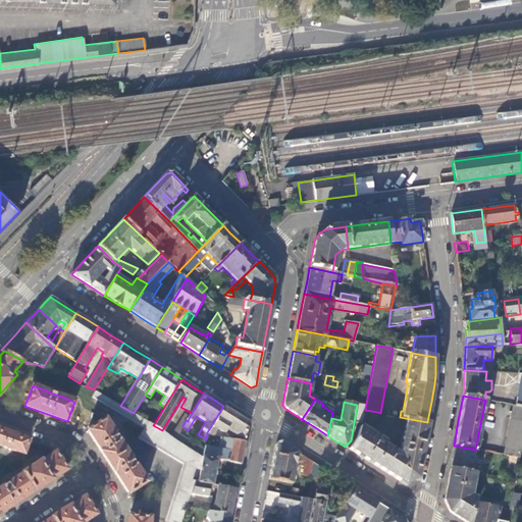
[(521,406),(515,405),(514,405),(504,455),(519,458),(521,440),(521,406)]
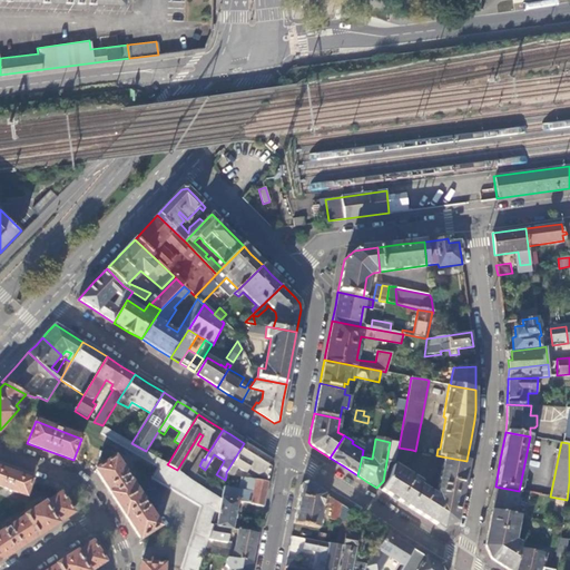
[(254,449),(244,443),(226,472),(226,475),(232,477),(237,467),(246,472),(251,462),(255,464),(251,471),(267,480),(272,460),(254,449)]
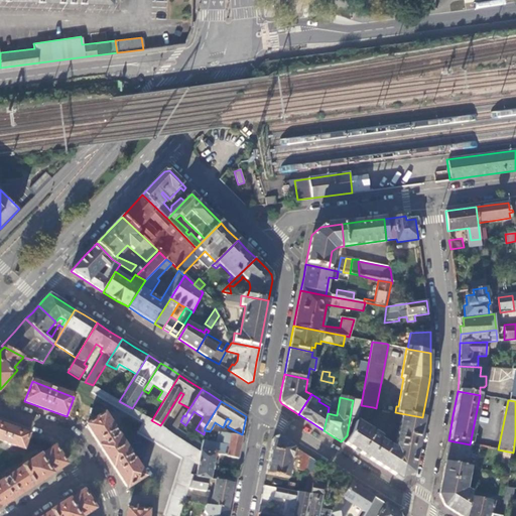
[(373,407),(361,405),(355,420),(353,432),(344,443),(363,455),(399,478),(403,472),(410,473),(417,441),(422,417),(400,413),(395,449),(379,439),(380,437),(367,429),(370,418),(373,407)]
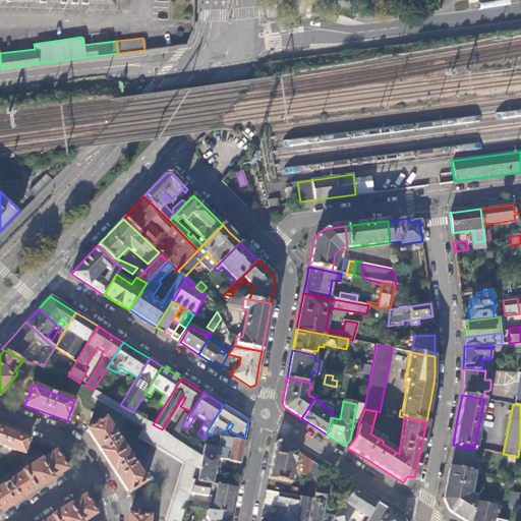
[(133,412),(129,418),(159,436),(153,445),(186,466),(174,502),(181,505),(174,520),(180,520),(186,505),(186,506),(191,493),(196,481),(197,481),(203,456),(174,438),(170,435),(162,429),(153,424),(154,423),(133,412)]
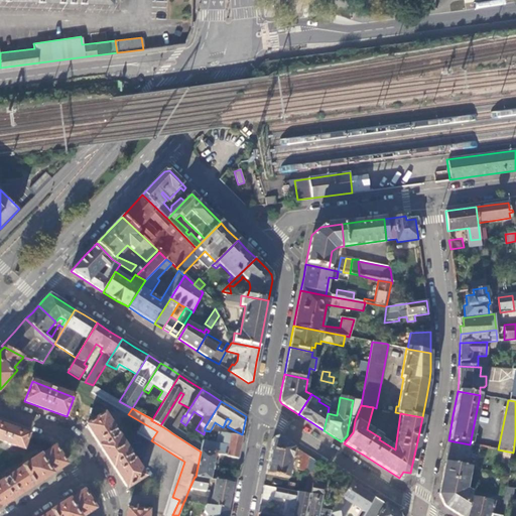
[(181,410),(168,430),(172,433),(175,429),(180,421),(183,415),(185,416),(186,413),(181,410)]
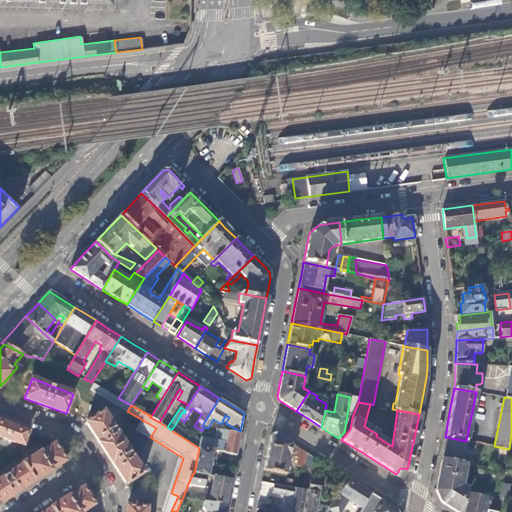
[(86,423),(126,484),(144,473),(103,411),(86,423)]
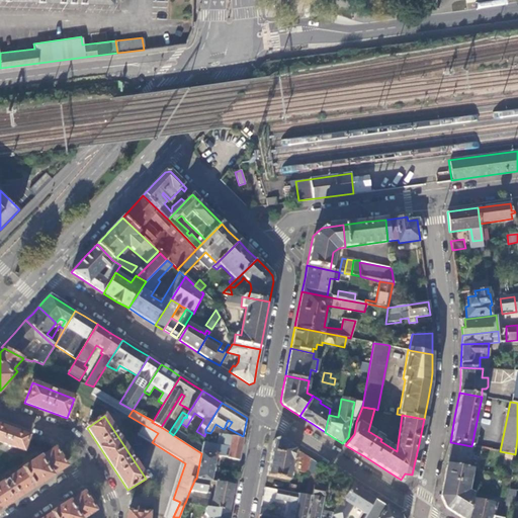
[(28,436),(0,425),(0,442),(23,451),(28,436)]
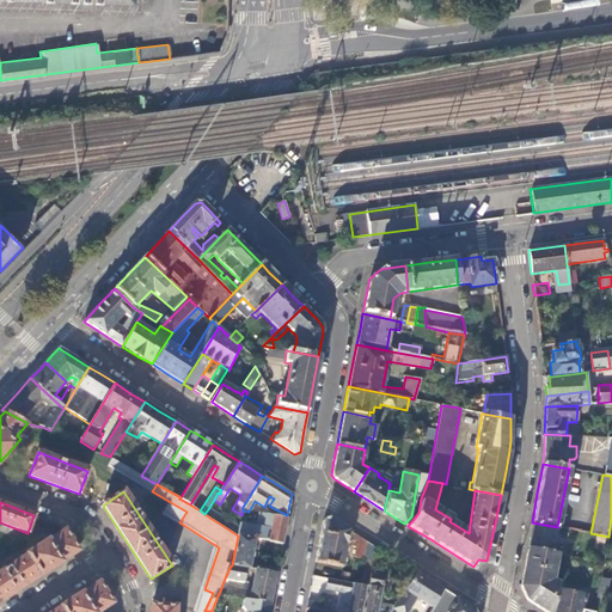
[(208,509),(204,514),(238,536),(239,528),(208,509)]
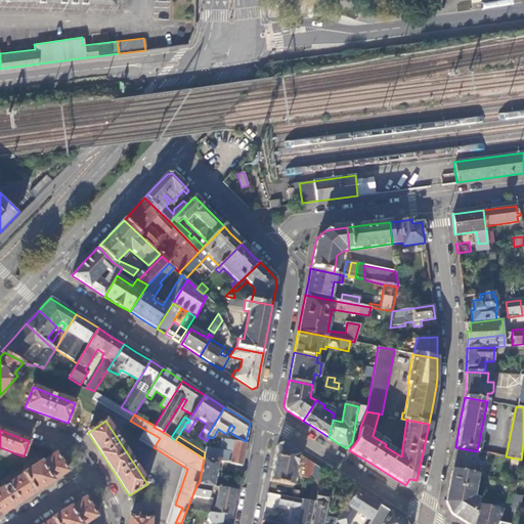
[(225,440),(221,439),(219,451),(206,449),(205,452),(204,459),(218,462),(229,464),(242,466),(244,454),(246,444),(238,442),(225,440)]
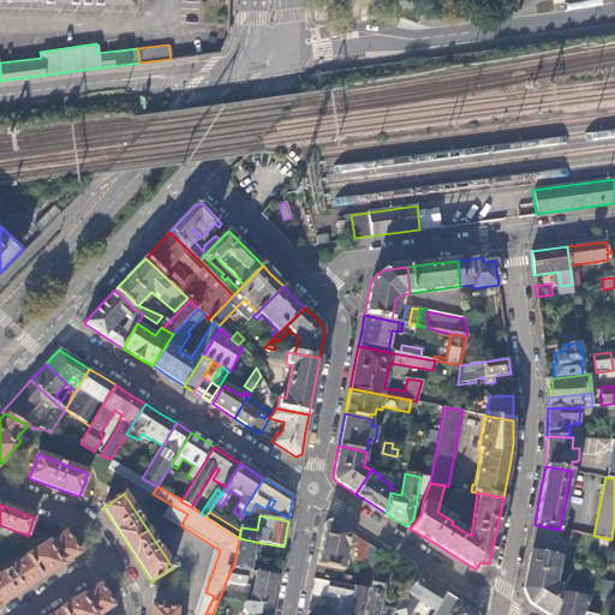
[(320,544),(315,565),(344,571),(347,547),(351,533),(330,520),(323,523),(320,544)]
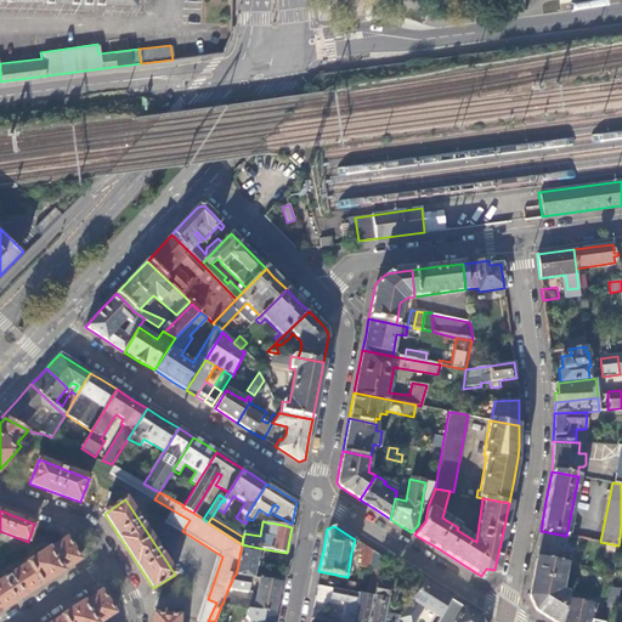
[(565,543),(566,536),(541,531),(538,542),(535,558),(561,563),(563,553),(566,553),(567,544),(565,543)]
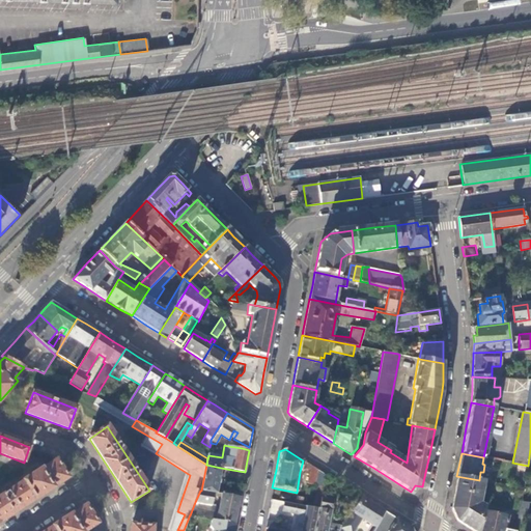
[(67,477),(56,459),(24,480),(35,499),(67,477)]
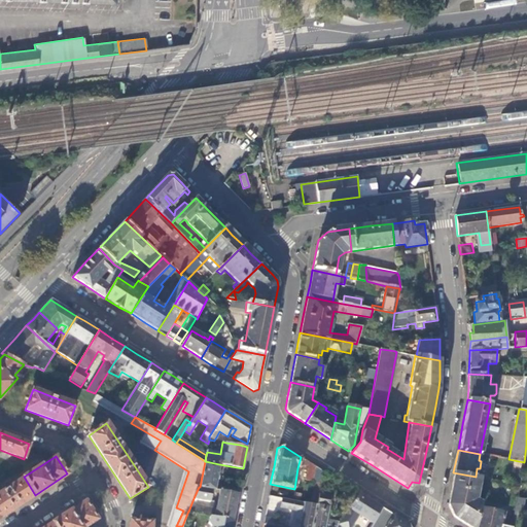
[(297,468),(306,470),(308,461),(301,457),(297,468)]
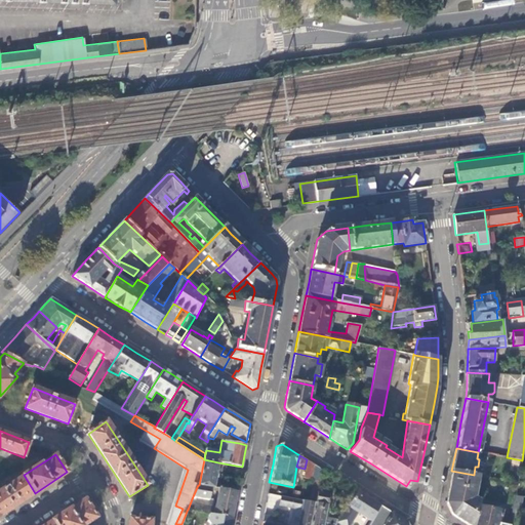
[(221,481),(220,483),(218,483),(215,484),(218,462),(204,459),(199,485),(211,487),(219,489),(237,492),(238,484),(221,481)]
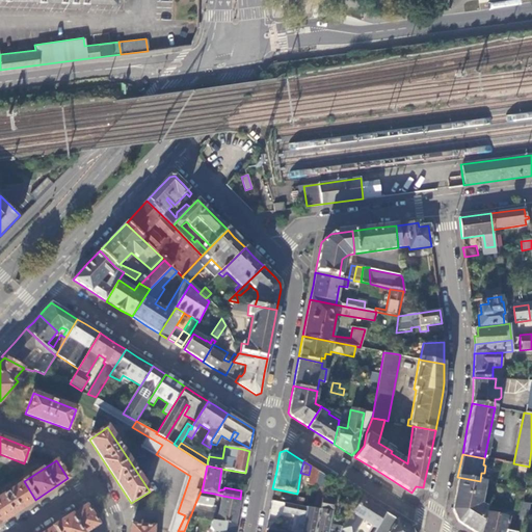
[(308,484),(314,486),(318,470),(311,466),(309,475),(308,484)]
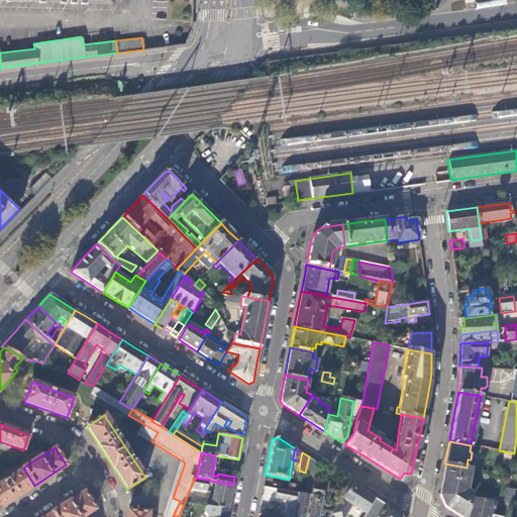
[(309,456),(305,473),(307,473),(307,472),(315,474),(317,462),(309,456)]
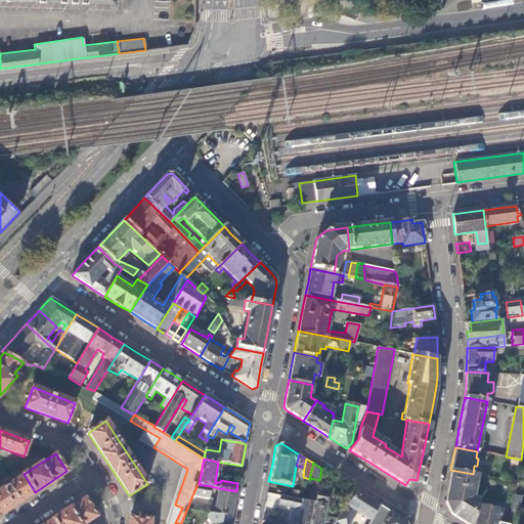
[(242,466),(229,464),(228,472),(239,474),(242,466)]
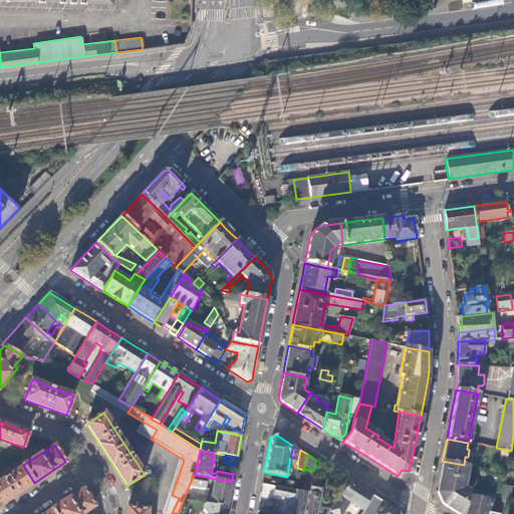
[(467,466),(464,465),(442,461),(439,477),(436,492),(442,505),(456,513),(463,513),(468,495),(469,492),(463,489),(467,466)]
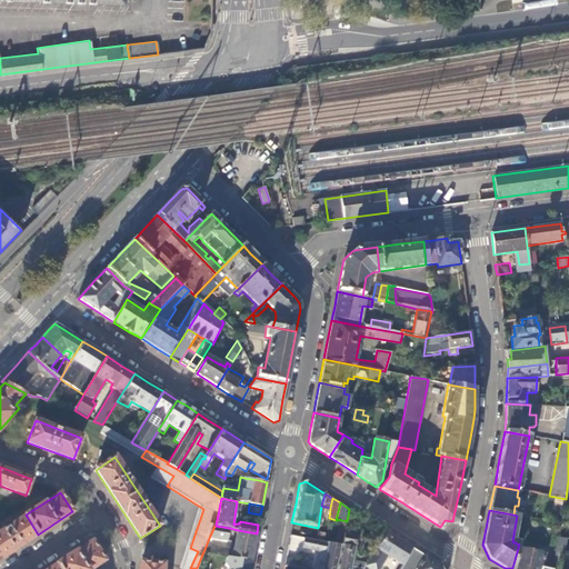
[(0,531),(0,559),(38,535),(26,515),(0,531)]
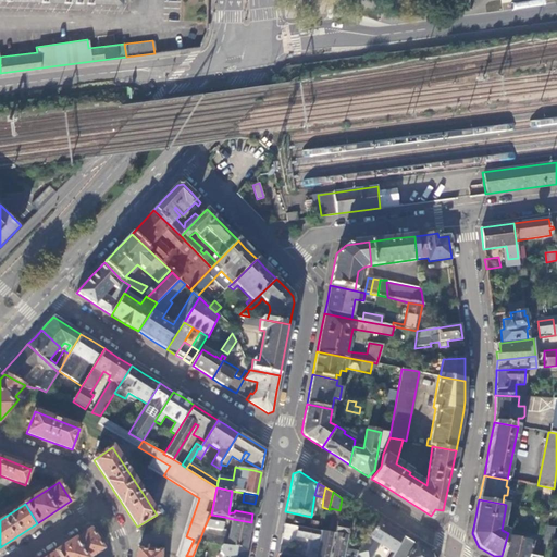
[(210,515),(205,527),(222,531),(224,517),(211,515),(210,515)]
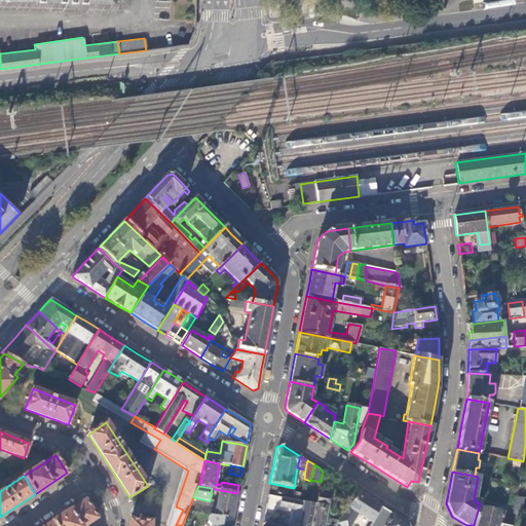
[(237,493),(220,490),(216,515),(232,518),(235,505),(237,493)]
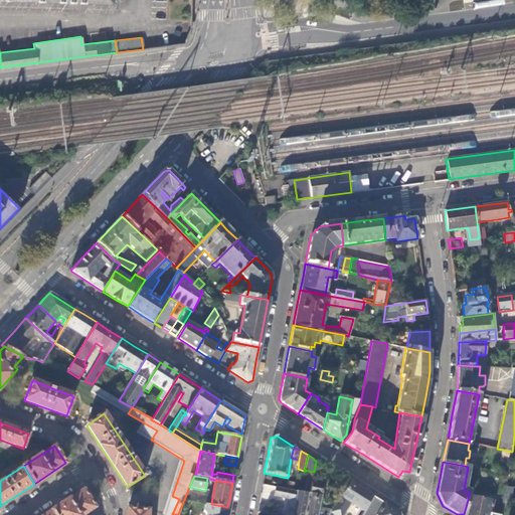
[(350,482),(334,506),(330,512),(334,514),(342,514),(350,503),(364,511),(372,496),(359,487),(350,482)]
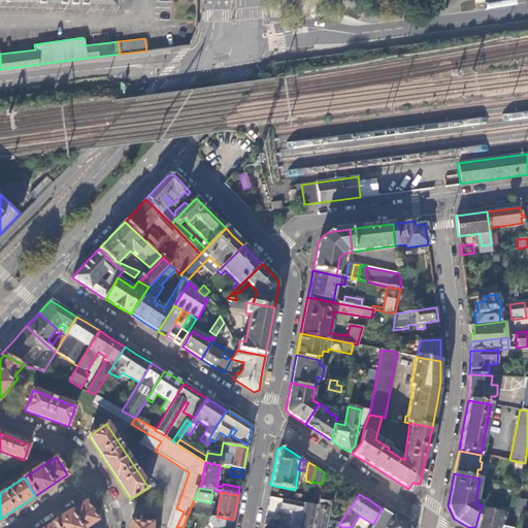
[(320,495),(319,499),(317,506),(312,527),(338,527),(338,526),(338,525),(342,519),(340,518),(336,524),(333,527),(324,527),(325,527),(329,507),(328,507),(330,497),(320,495)]
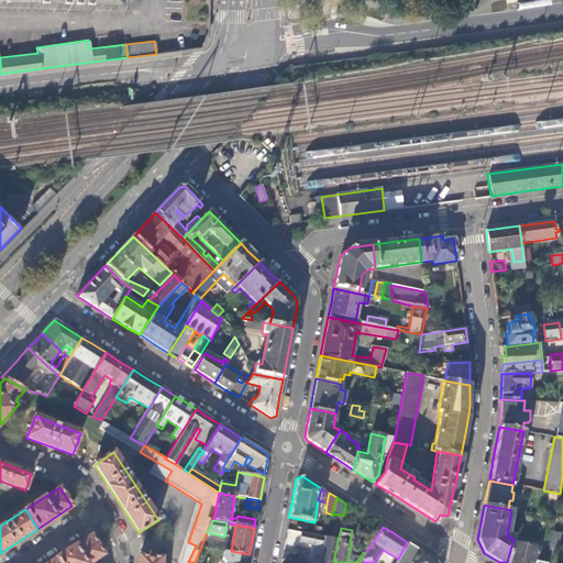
[(299,532),(297,543),(322,548),(318,562),(333,562),(338,540),(331,539),(299,532)]
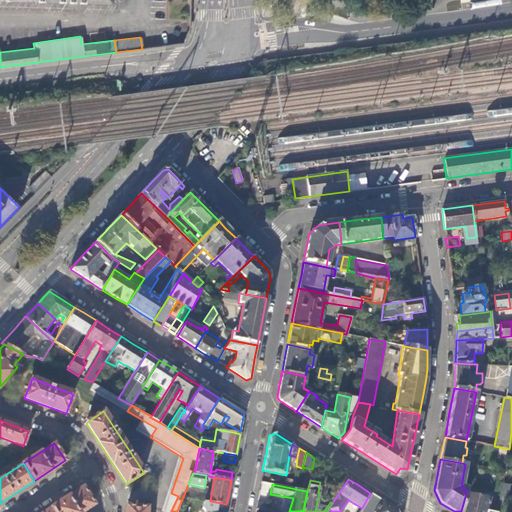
[(502,484),(500,495),(506,497),(509,485),(502,484)]
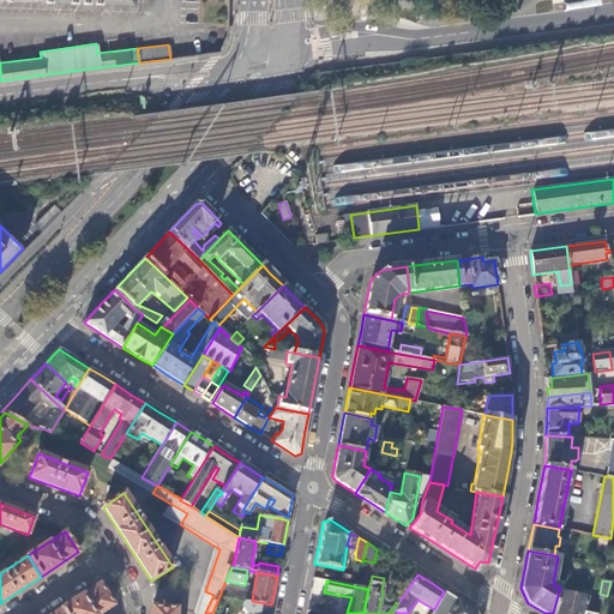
[(98,583),(61,608),(65,613),(97,613),(113,605),(98,583)]
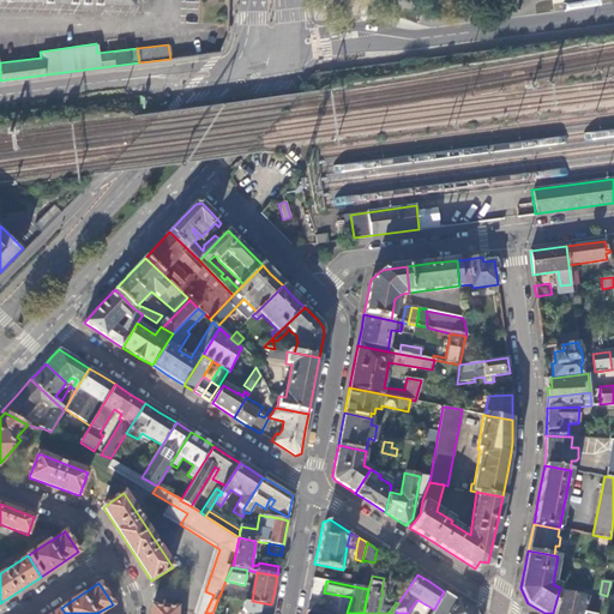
[(227,591),(223,591),(222,596),(246,600),(247,600),(248,593),(227,589),(227,591)]
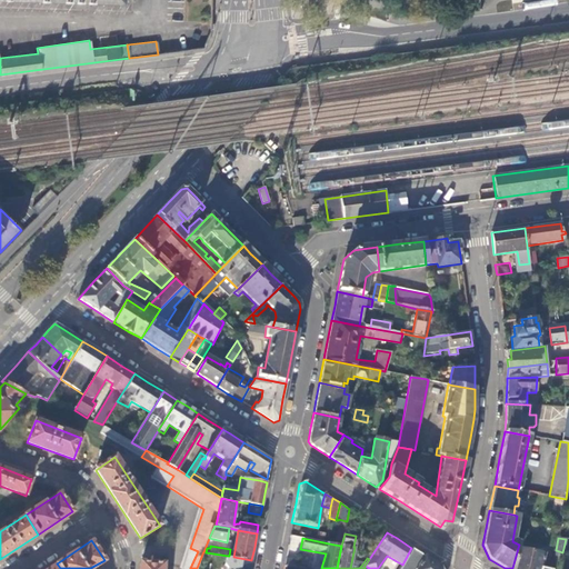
[(409,568),(418,552),(411,548),(402,565),(399,568),(409,568)]
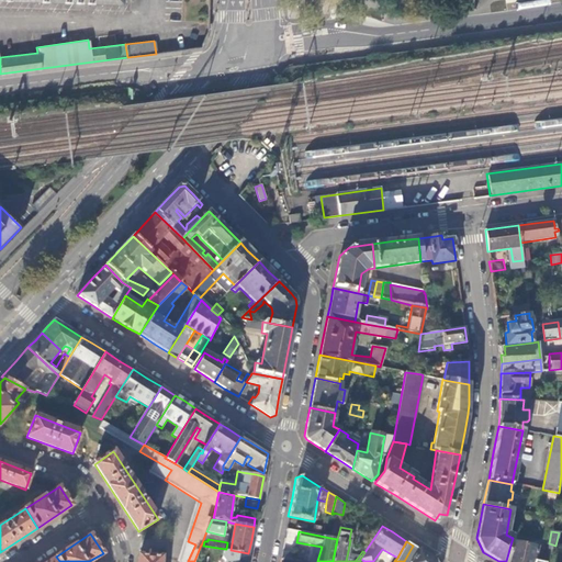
[(537,547),(512,541),(506,561),(532,561),(535,555),(537,547)]
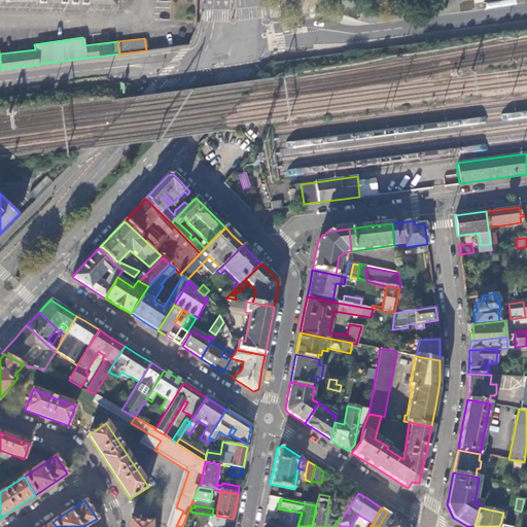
[(515,510),(513,520),(519,521),(521,512),(515,510)]
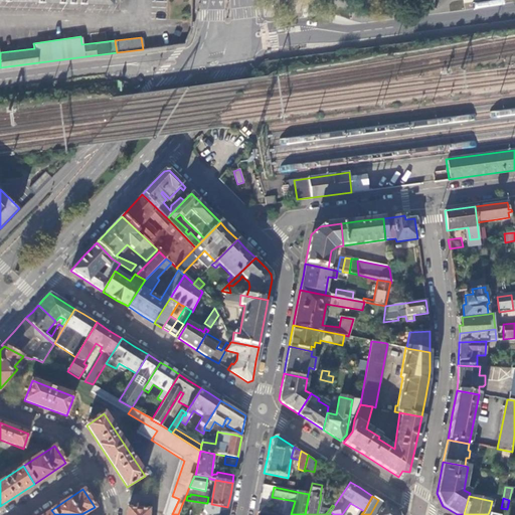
[(378,500),(370,514),(377,514),(383,503),(378,500)]
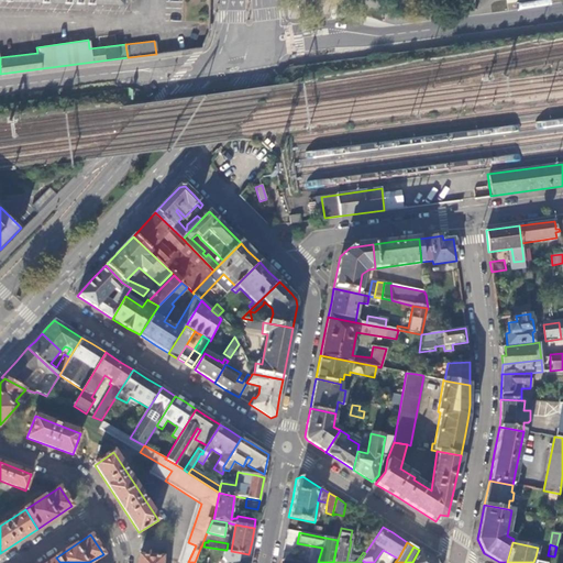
[(246,562),(249,554),(231,551),(227,550),(225,550),(223,559),(227,562),(225,562),(246,562)]
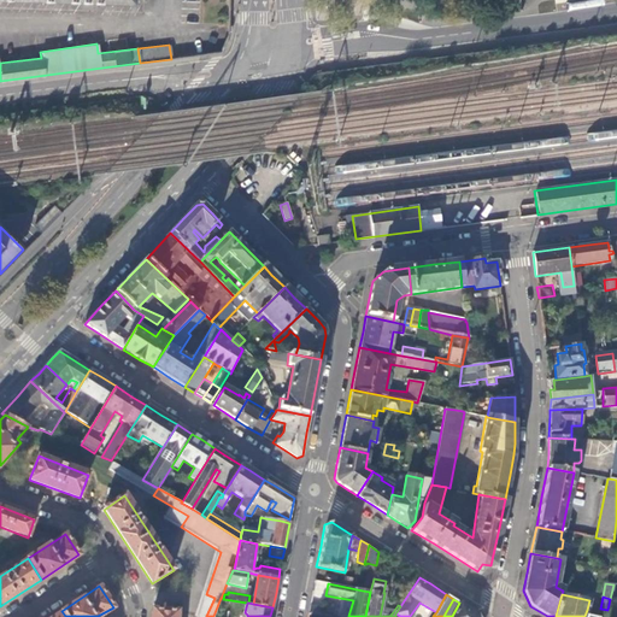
[(469,609),(459,603),(452,616),(477,616),(476,612),(469,609)]
